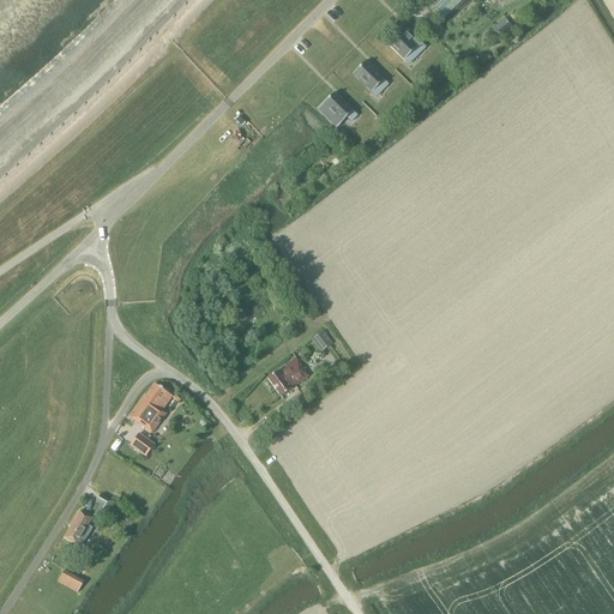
[(428,0),(425,5),(435,16),(441,20),(455,8),(462,0),(440,0),(428,0)]
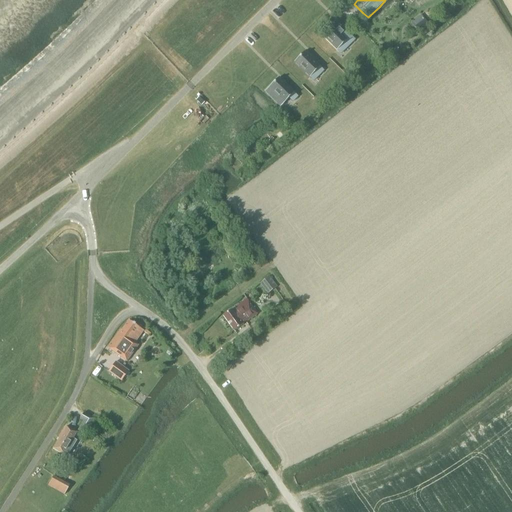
[(419,31),(428,25),(420,15),(411,22),(419,31)]
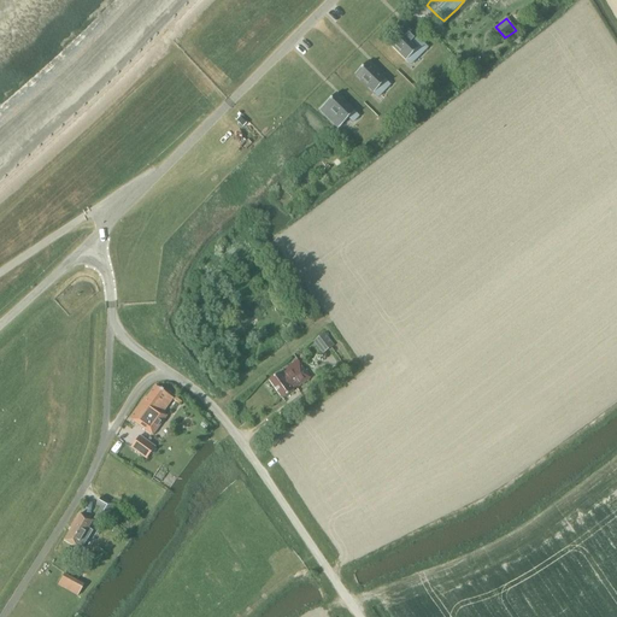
[(387,42),(406,60),(406,62),(415,52),(419,57),(428,48),(415,36),(412,39),(409,35),(411,33),(404,25),(387,42)]
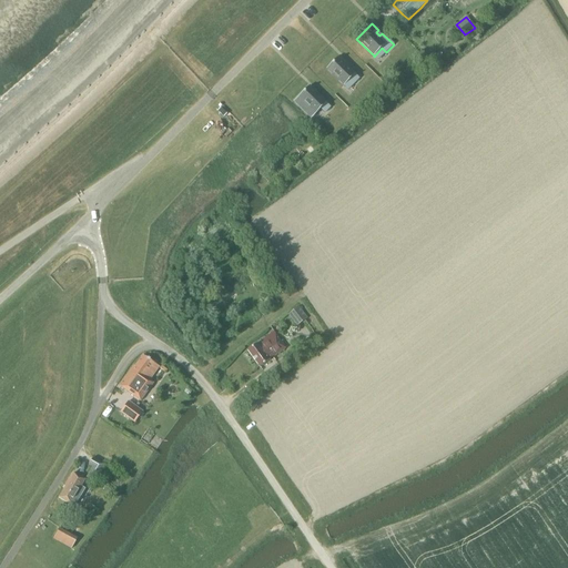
[(340,56),(326,69),(344,87),(350,80),(353,84),(359,78),(344,63),(346,62),(340,56)]
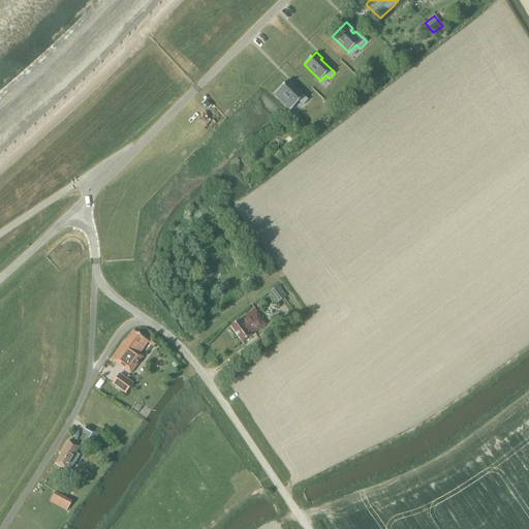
[(288,81),(277,91),(293,107),(299,102),(302,105),(308,100),(288,81)]
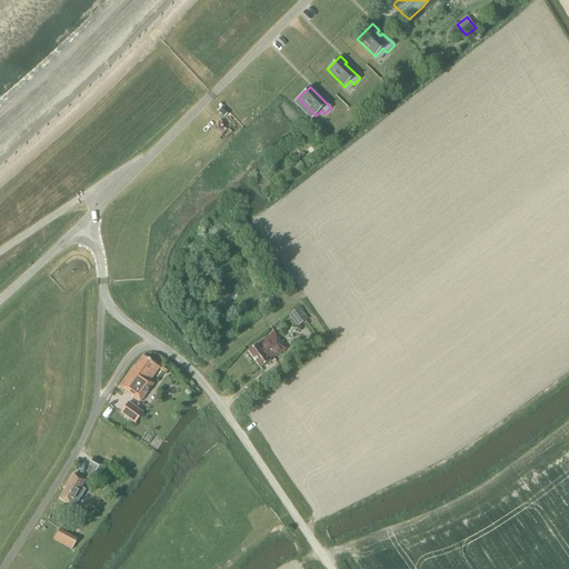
[(297,309),(290,313),(289,316),(297,327),(306,320),(308,319),(299,308),(297,309)]
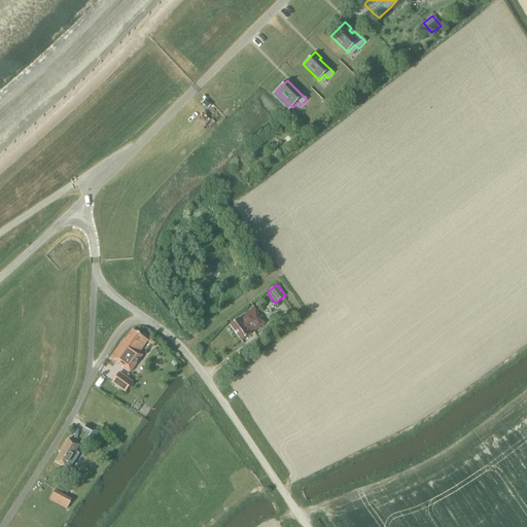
[(265,323),(254,308),(238,319),(230,325),(241,341),(251,334),(265,323)]
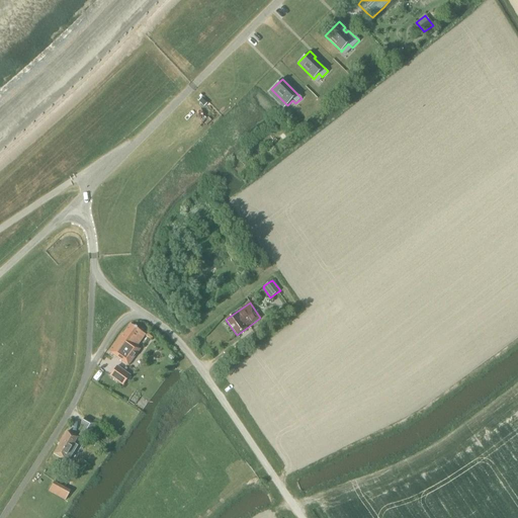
[(121,334),(112,346),(108,352),(127,365),(140,349),(137,347),(146,335),(130,324),(122,334),(121,334)]
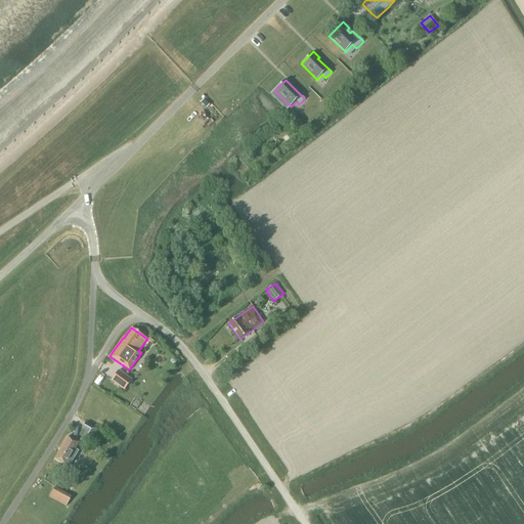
[(124,390),(131,380),(118,370),(111,381),(124,390)]
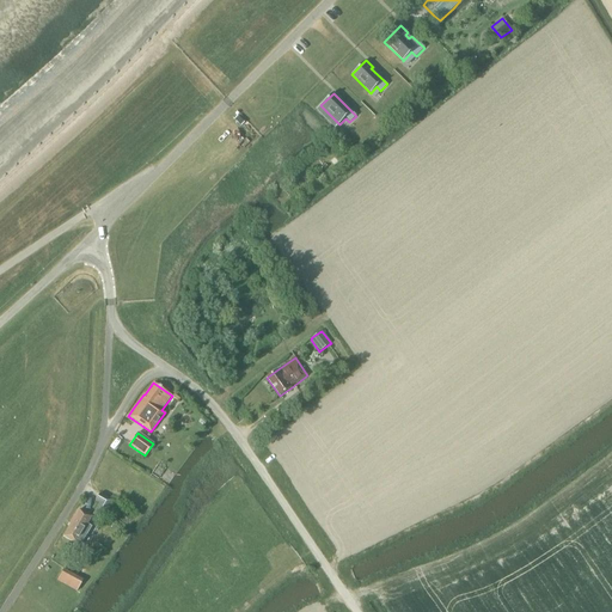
[(102,520),(112,501),(101,494),(96,501),(101,503),(93,514),(102,520)]
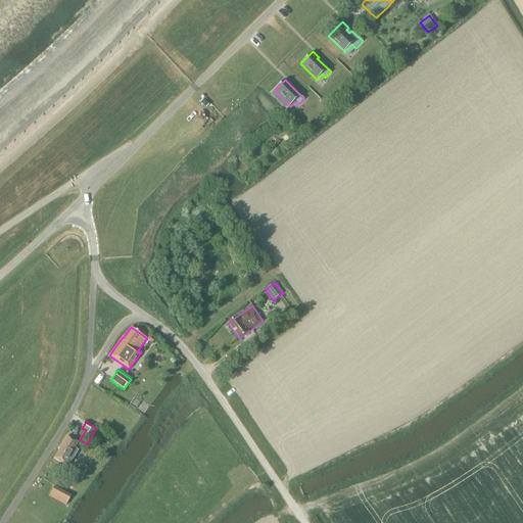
[(75,448),(79,441),(67,435),(54,459),(68,467),(79,450),(75,448)]
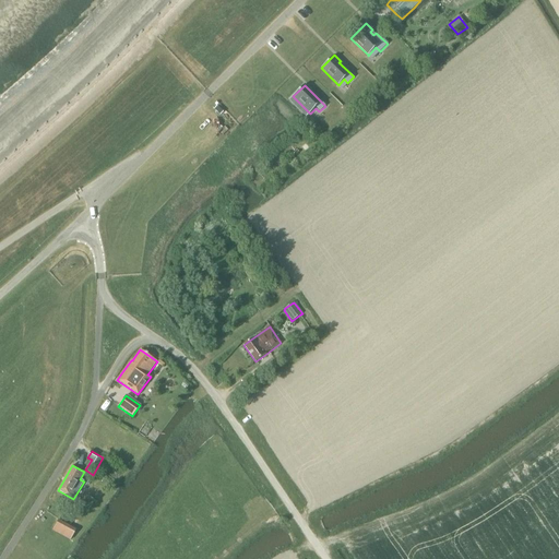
[(79,506),(70,500),(66,508),(74,513),(79,506)]
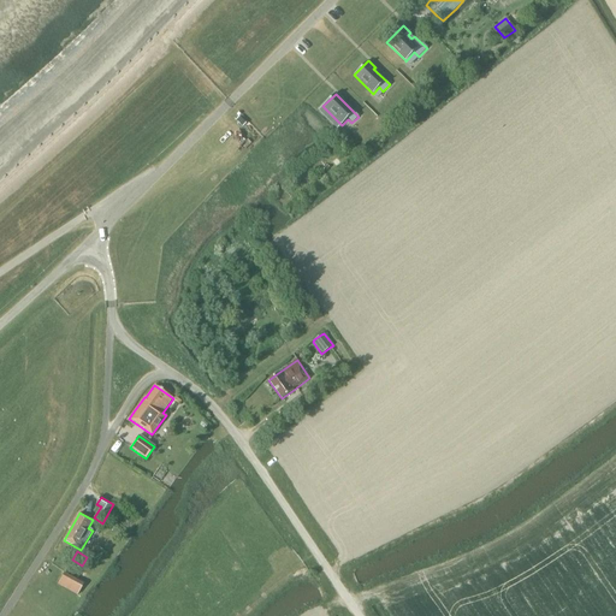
[(58,585),(77,596),(83,584),(64,573),(58,585)]
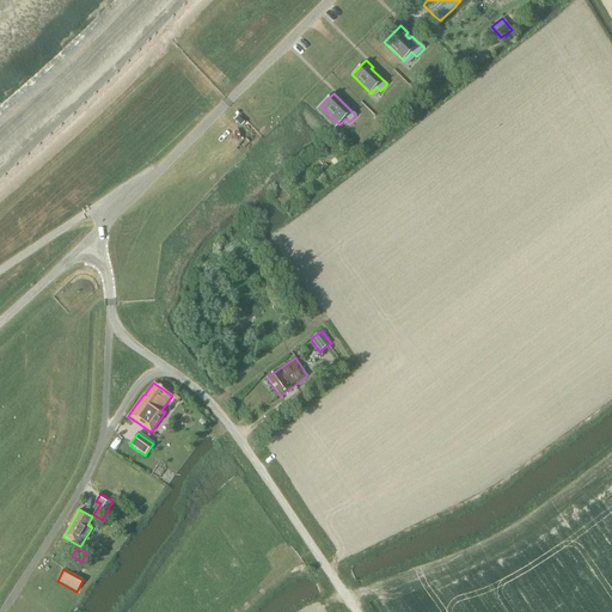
All buildings are outlined.
